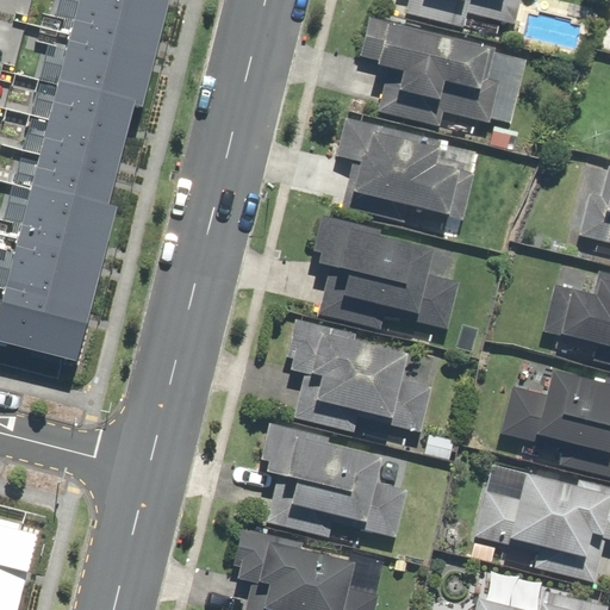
[(79,0),(72,29),(156,50),(169,0),(79,0)]
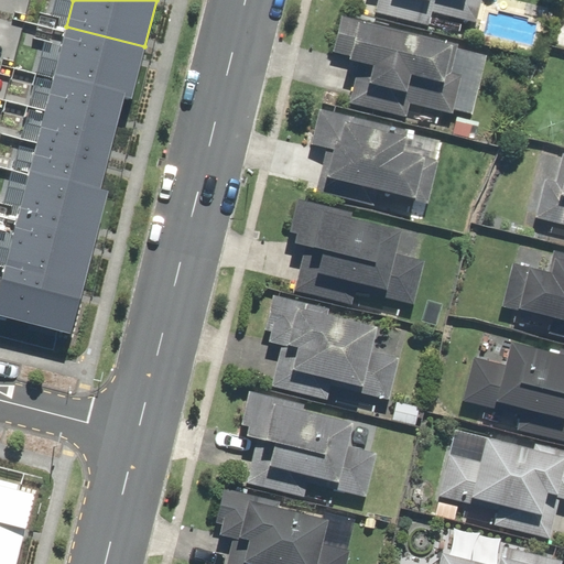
[(431,11),(475,22),(480,0),(376,0),(373,12),(427,26),(431,11)]
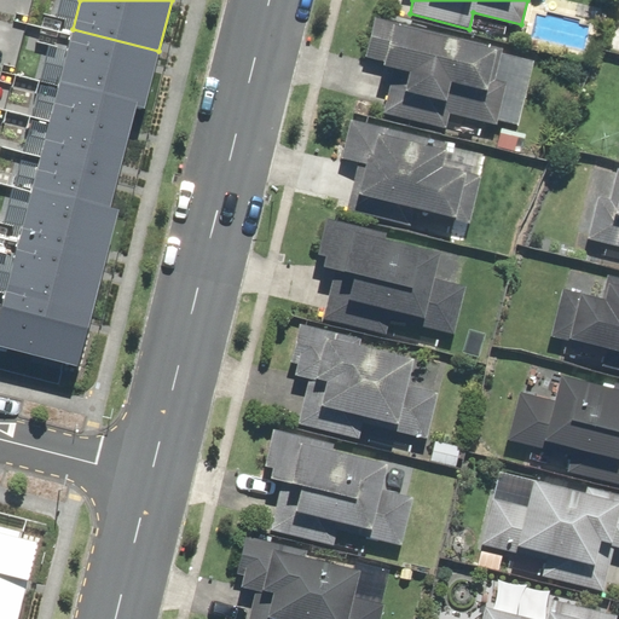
[(504,46),(374,18),(365,57),(382,61),(381,64),(406,69),(403,88),(389,85),(383,115),(446,129),(450,114),(498,125),(498,121),(519,126),(534,59),(503,52),(504,46)]
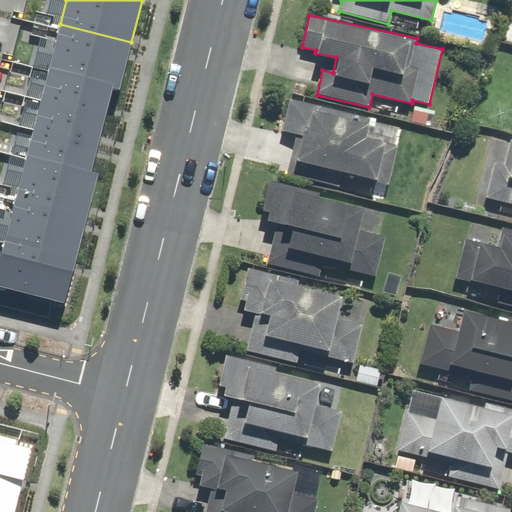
[(60,24),(48,72),(110,88),(119,90),(131,42),(60,24)]
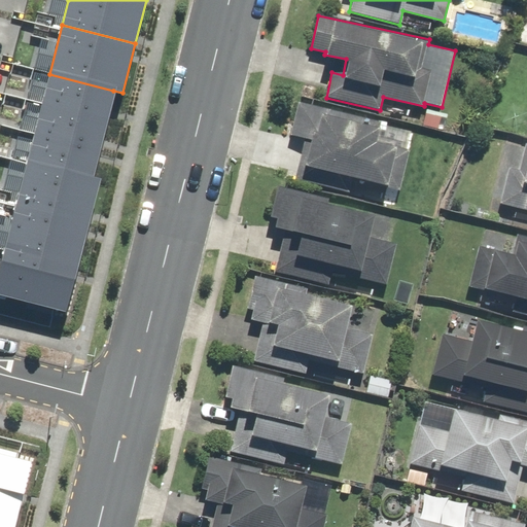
[(106,119),(113,91),(49,74),(41,103),(106,119)]
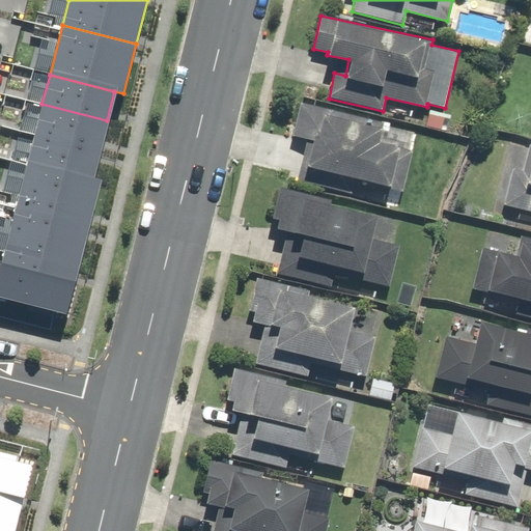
[(351,192),(353,180),(403,192),(413,149),(379,142),(384,122),(301,102),(292,134),(312,139),(310,144),(305,143),(297,179),(351,192)]
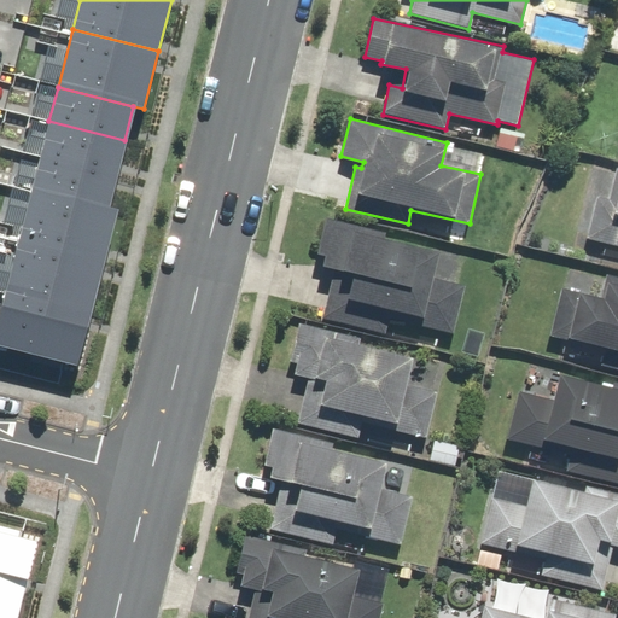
[(115,174),(124,140),(48,121),(40,155),(115,174)]
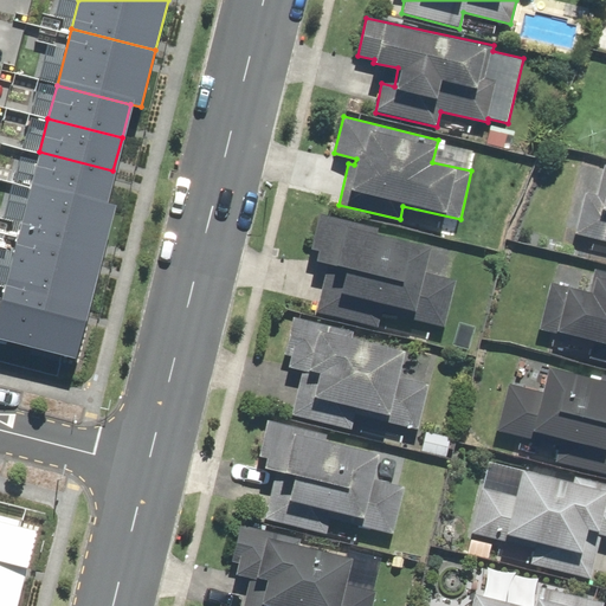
[(104,205),(113,171),(39,152),(30,186),(104,205)]
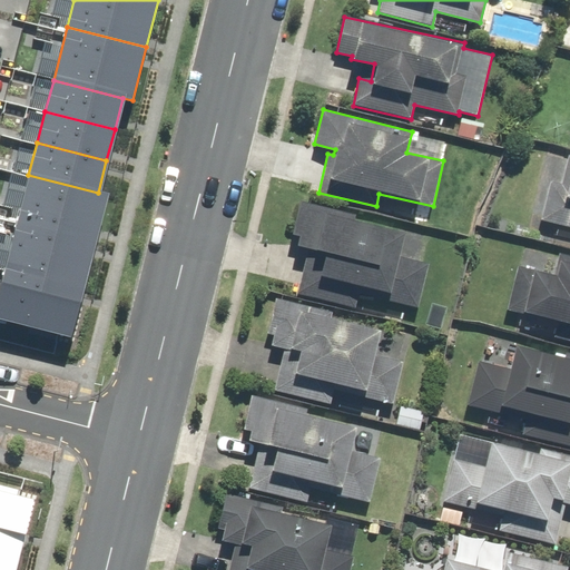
[(569,153),(568,153),(560,182),(551,179),(540,220),(569,227),(569,153)]
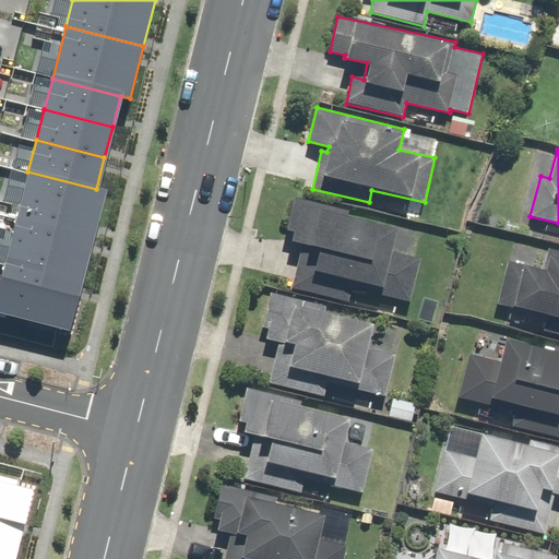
[(27,171),(14,224),(90,245),(104,191),(96,189),(27,171)]
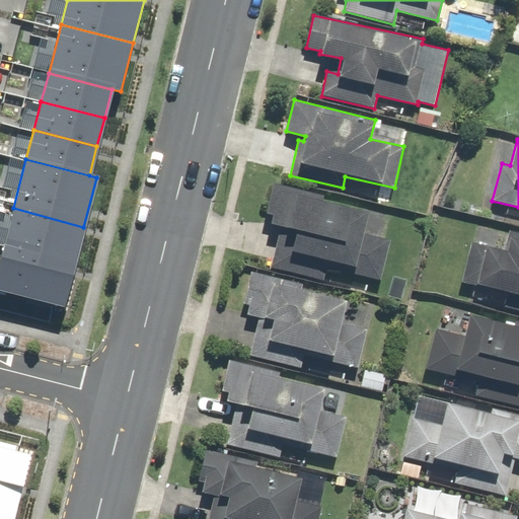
[(328,267),(380,279),(390,239),(363,232),(368,210),(322,199),(324,194),(272,180),(265,213),(271,215),(268,225),(279,228),(270,267),(324,280),(328,267)]
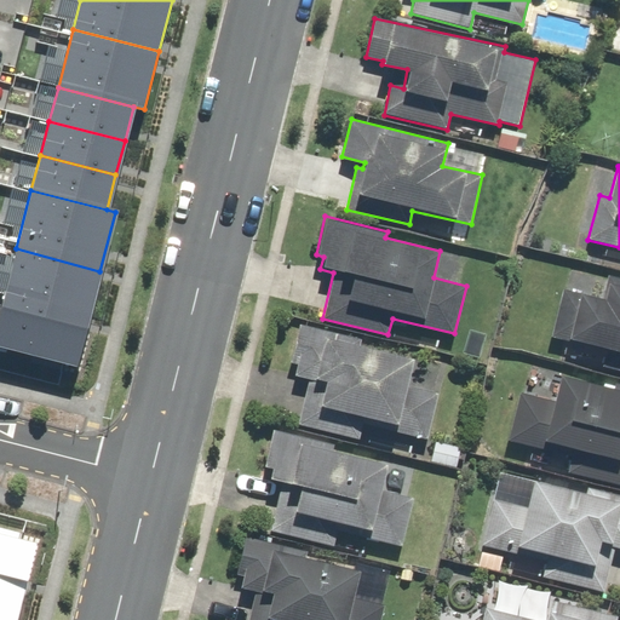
[(16,248),(0,308),(84,329),(99,271),(16,248)]
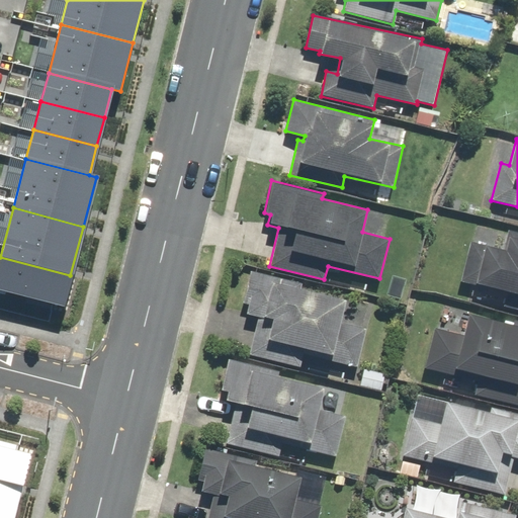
[(504,248),(470,241),(461,281),(476,284),(476,282),(517,292),(517,232),(508,230),(504,248)]
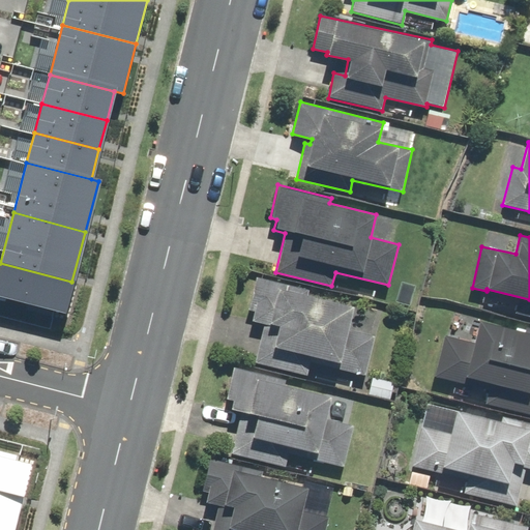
[(71,282),(0,263),(0,262),(0,294),(64,312),(71,282)]
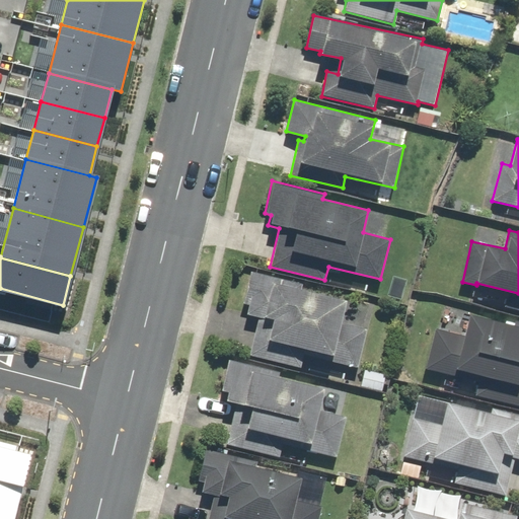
[(306,356),(359,368),(368,328),(341,321),(347,299),(301,288),(302,283),(250,270),(242,302),(248,304),(246,314),(256,317),(247,356),(303,369),(306,356)]
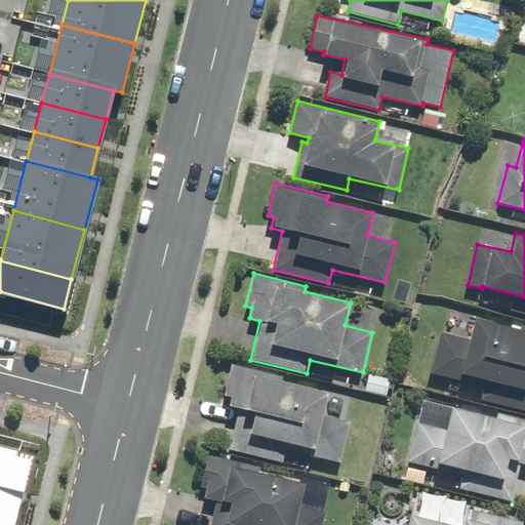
[(440,332),(430,372),(460,379),(462,372),(485,378),(480,399),(524,409),(524,324),(521,324),(520,327),(474,316),(468,338),(440,332)]
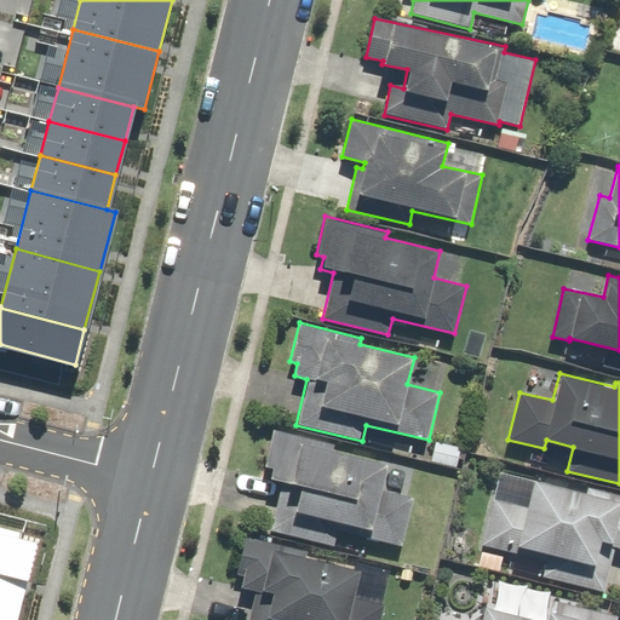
[(339,530),(403,545),(414,498),(382,489),(388,463),(333,449),(334,443),(273,428),(263,466),(270,469),(268,478),(281,482),(269,530),(336,546),(339,530)]
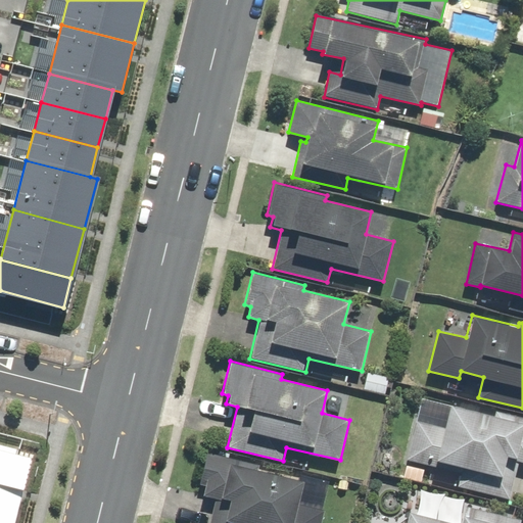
[(415,420),(405,462),(435,469),(437,462),(461,468),(456,487),(509,501),(518,462),(522,463),(522,417),(496,411),(495,415),(449,403),(443,427),(415,420)]
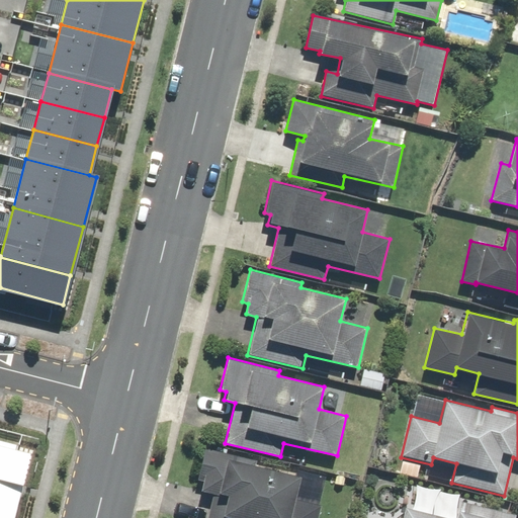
[(0,442),(0,476),(24,482),(32,450),(0,442)]
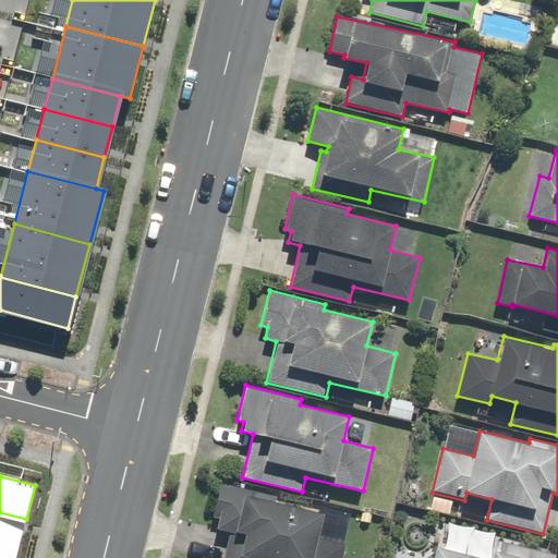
[(342,557),(347,544),(317,537),(323,512),(276,501),(277,496),(219,482),(210,518),(218,519),(215,530),(230,533),(223,557),(342,557)]
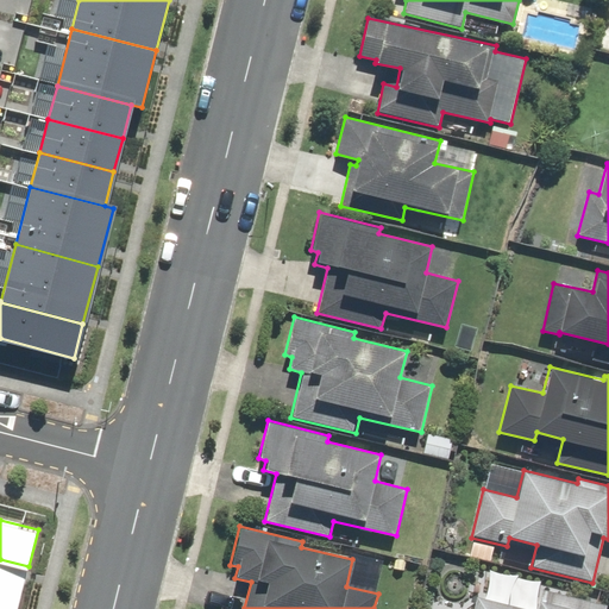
[(0,559),(0,608),(17,608),(29,566),(0,559)]
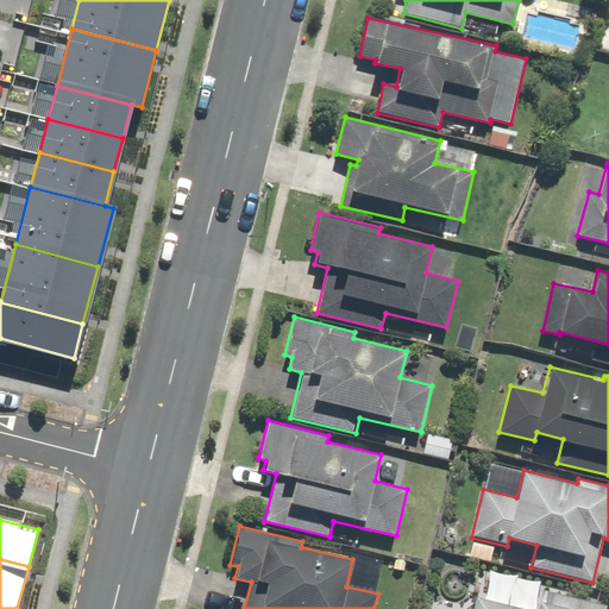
[(471,608),(603,608),(606,603),(541,588),(537,608),(476,594),(471,608)]
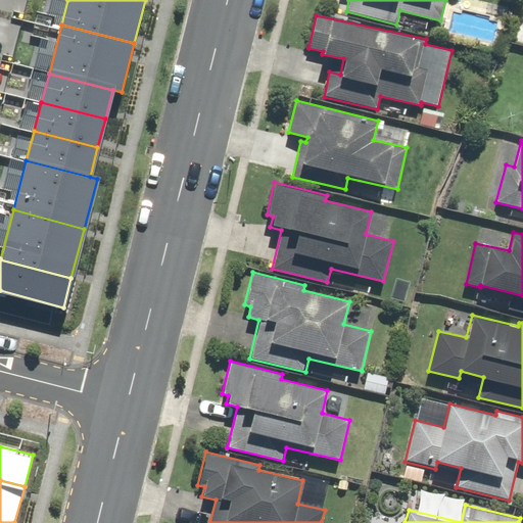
All buildings are outlined.
